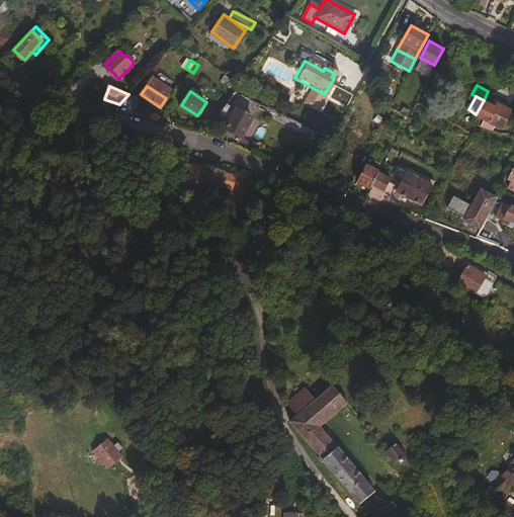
[(510,109),(497,102),(495,106),(484,100),(476,114),(501,126),(510,109)]
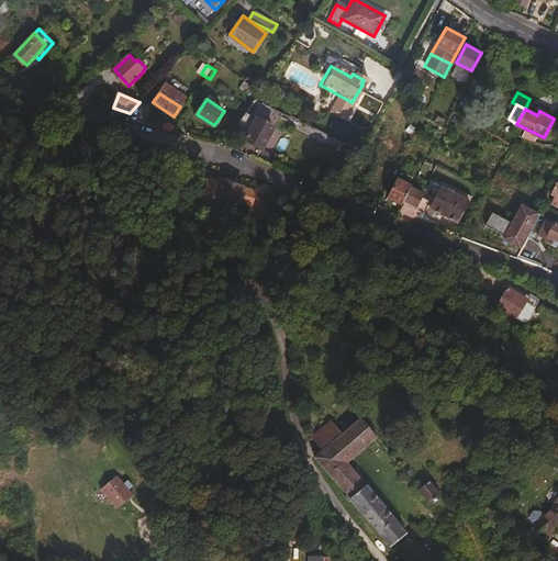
[(263,146),(274,126),(257,118),(245,137),(263,146)]
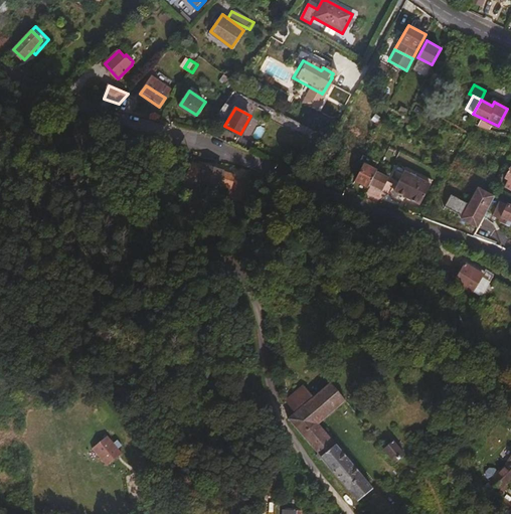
[(234,175),(223,171),(223,170),(204,164),(203,165),(192,162),(183,183),(185,183),(185,182),(200,186),(202,180),(230,188),(228,194),(240,198),(239,200),(241,200),(246,183),(233,179),(234,175)]
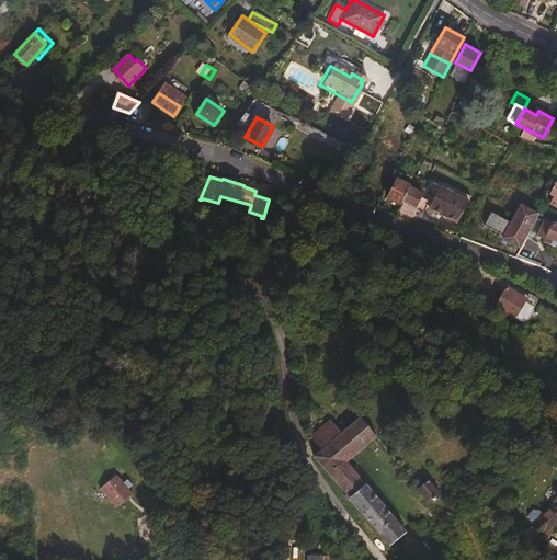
[(401,200),(409,186),(409,185),(395,178),(386,194),(400,202),(401,200)]
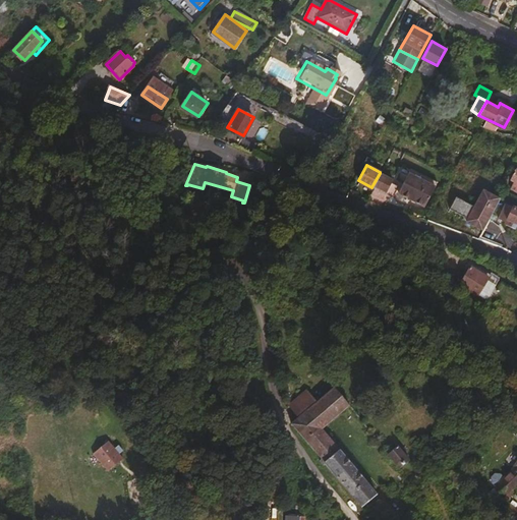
[(424,205),(436,180),(408,167),(396,191),(424,205)]
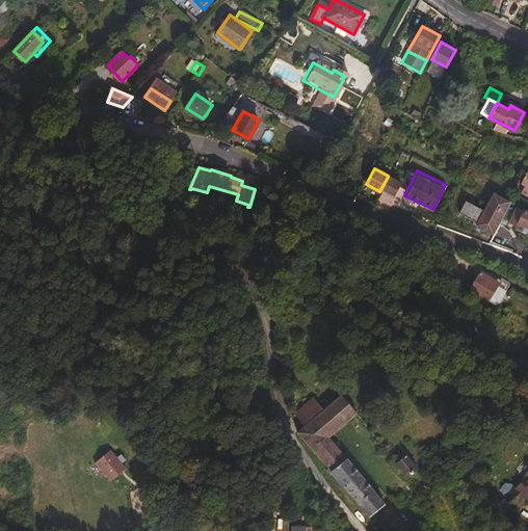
[(393,196),(400,184),(388,177),(380,189),(393,196)]
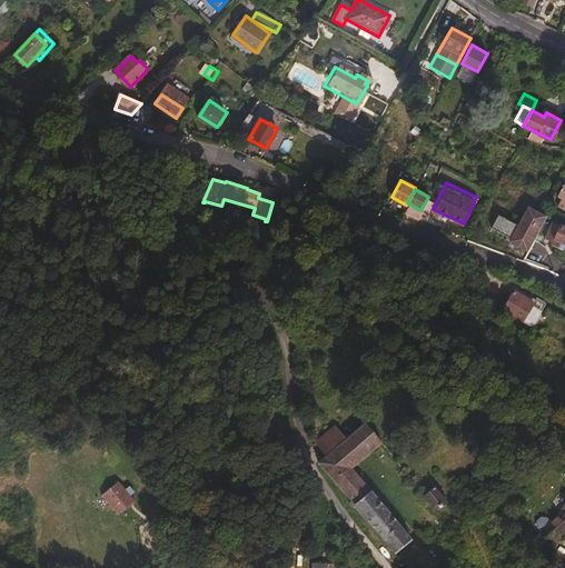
[(536,238),(544,223),(547,217),(528,207),(517,229),(536,238)]
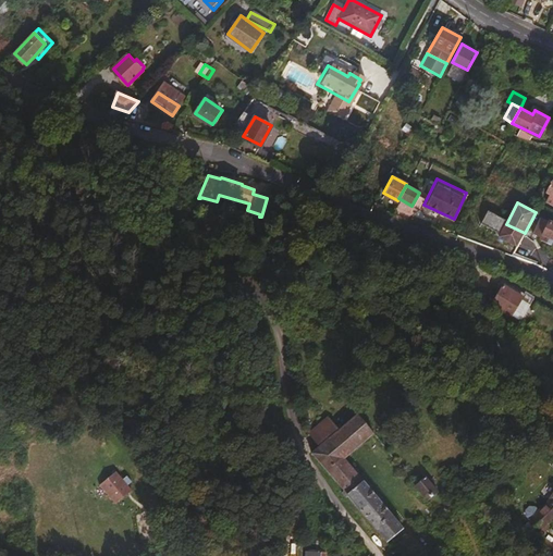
[(551,244),(552,241),(552,220),(542,215),(533,234),(541,237),(540,238),(551,244)]
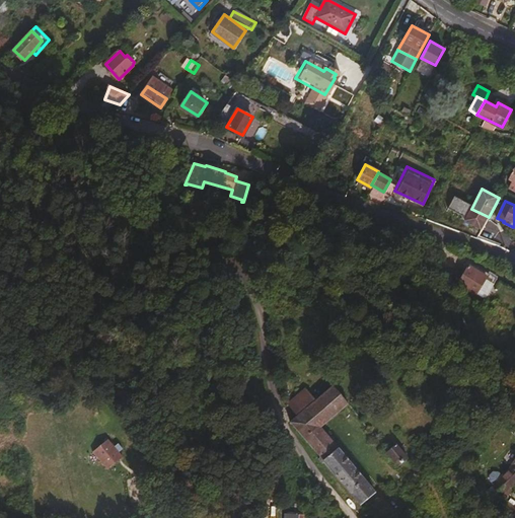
[(488,277),(469,267),(459,284),(477,294),(488,277)]
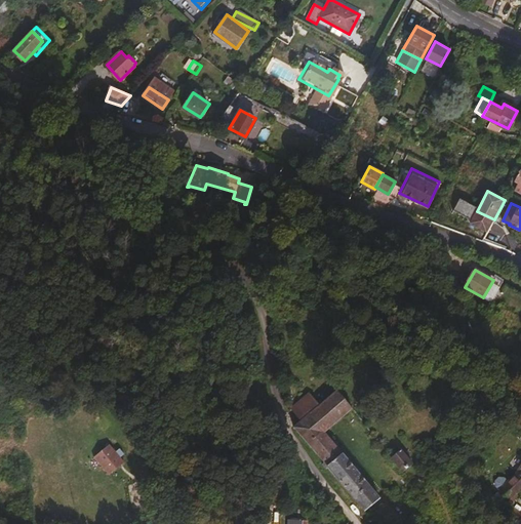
[(351,406),(336,389),(326,397),(342,414),(351,406)]
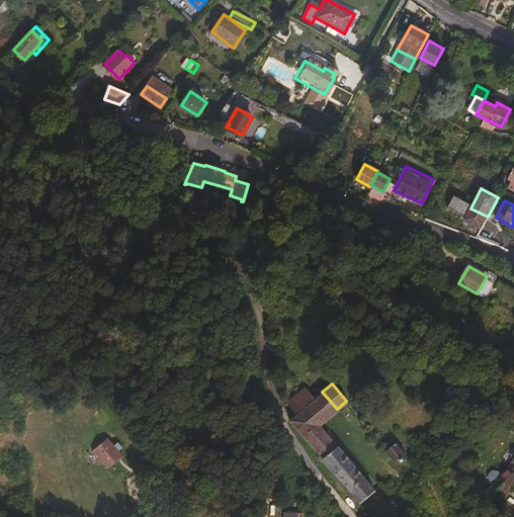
[(374,489),(319,424),(321,423),(306,406),(315,398),(305,386),(286,402),(295,414),(289,419),(320,454),(317,455),(320,460),(323,457),(360,502),(374,489)]
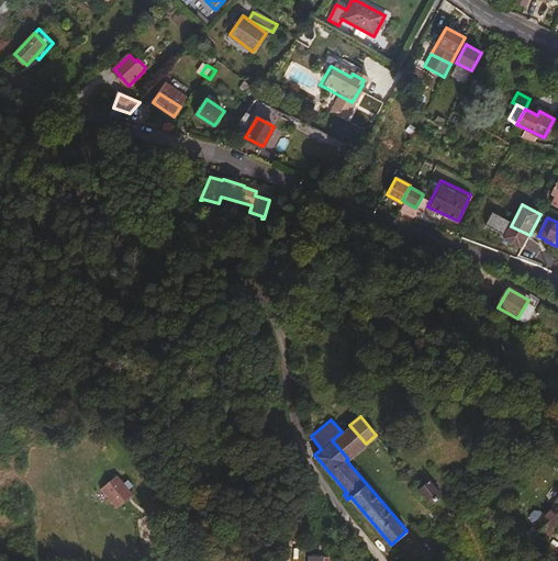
[(348,459),(366,444),(349,425),(342,432),(332,440),(348,459)]
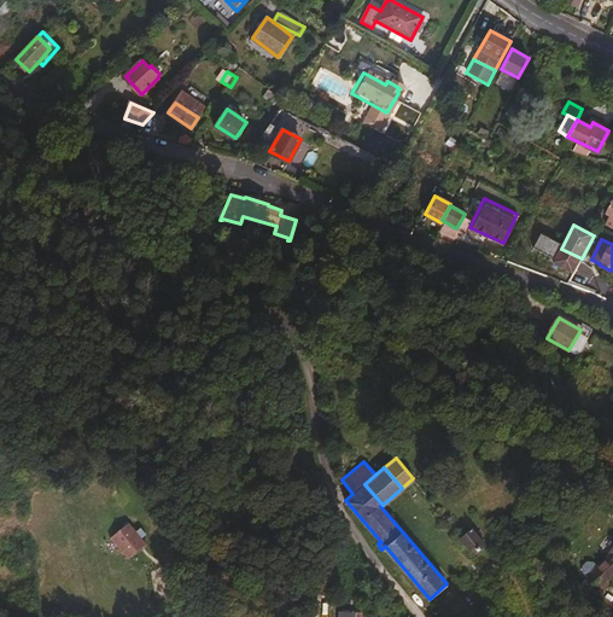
[(136,543),(142,537),(141,535),(145,531),(141,527),(136,530),(129,522),(112,536),(129,556),(140,547),(136,543)]
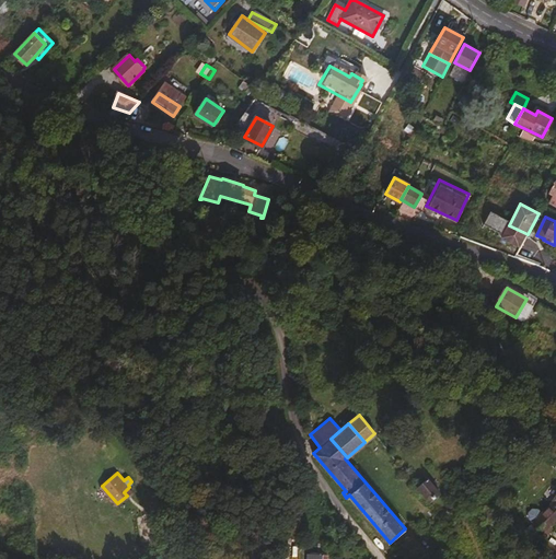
[(441,491),(428,476),(417,486),(429,501),(441,491)]
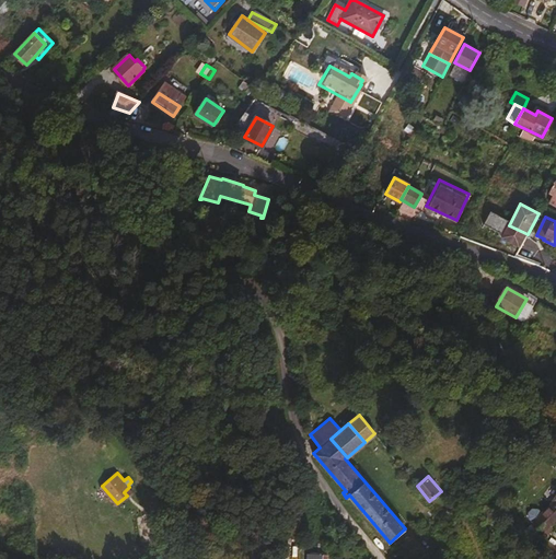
[(555,503),(544,519),(555,527),(555,503)]
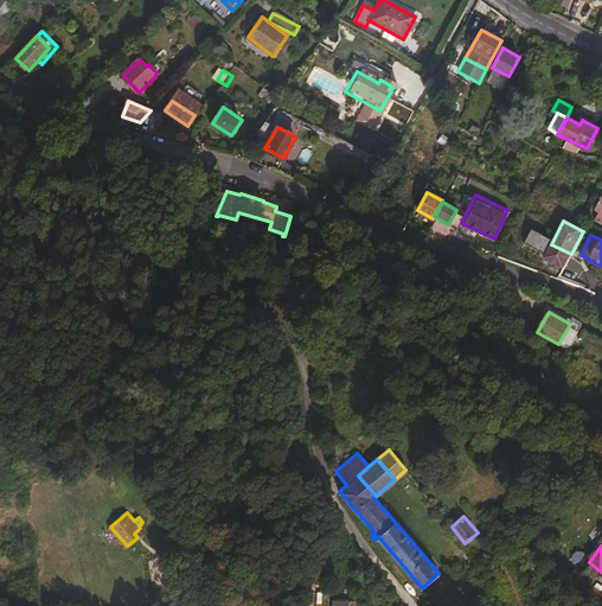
[(462,568),(452,555),(443,562),(454,575),(462,568)]
